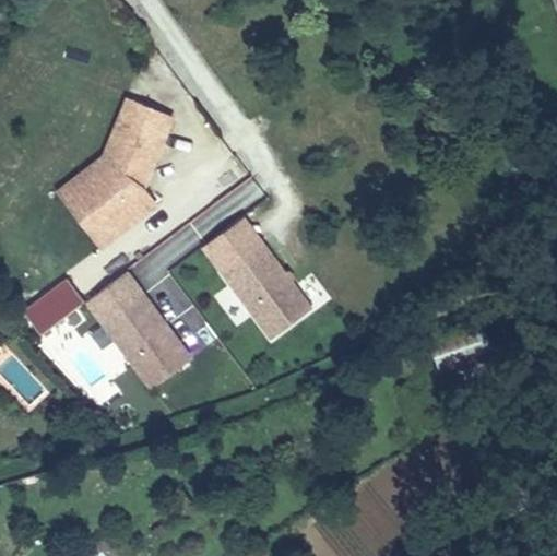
[(554,0),(536,0),(541,18),(556,13),(554,0)]
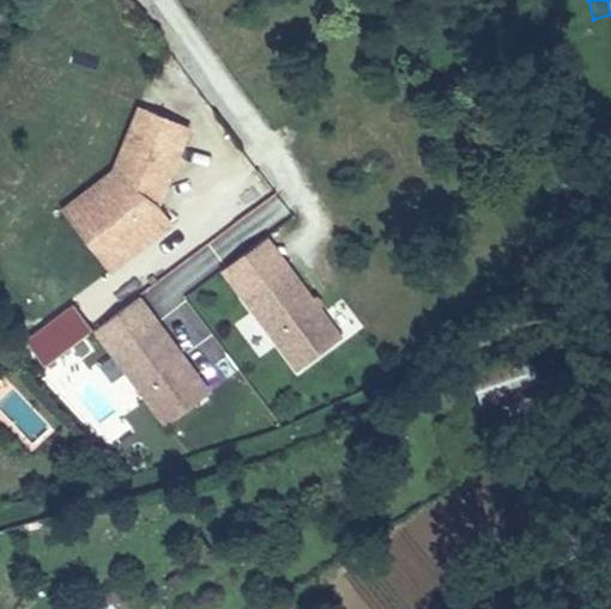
[(138,108),(110,172),(84,193),(115,233),(159,207),(192,131),(138,108)]
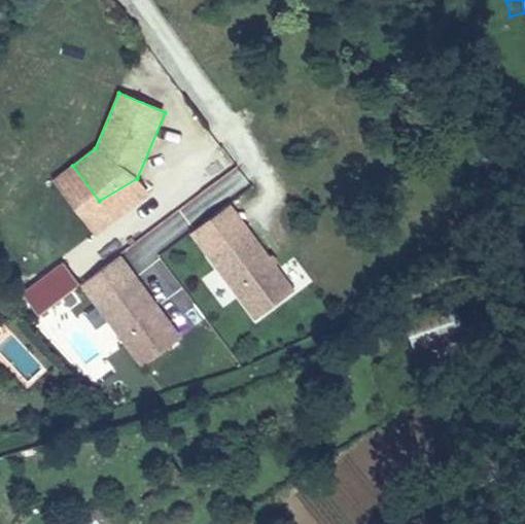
[(99,201),(72,166),(50,180),(95,237),(151,195),(137,178),(99,201)]
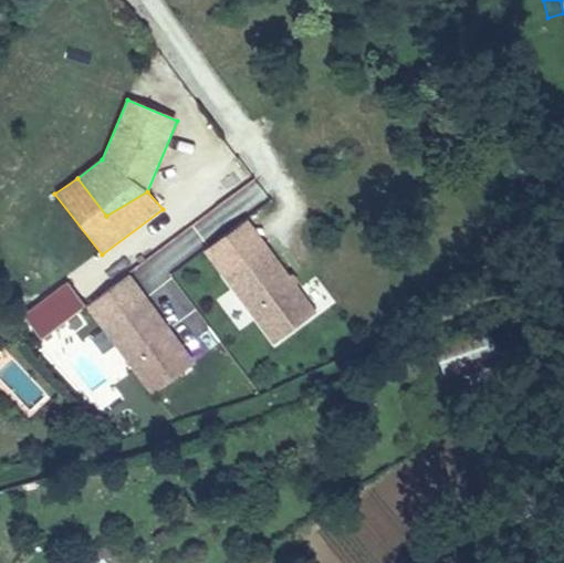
[(273,345),(317,312),(246,219),(202,251),(273,345)]
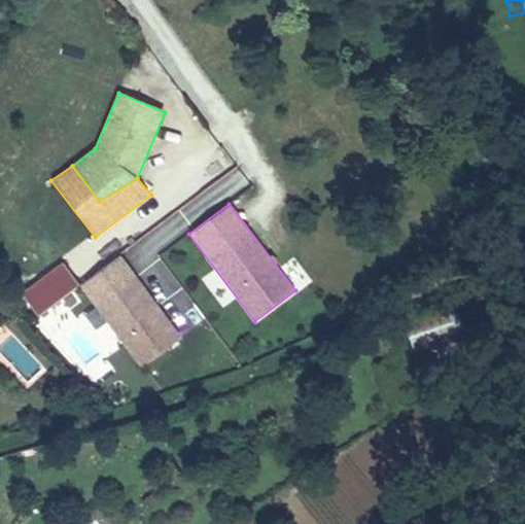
[(78,286),(141,369),(183,339),(162,312),(158,315),(152,308),(156,305),(119,254),(78,286)]
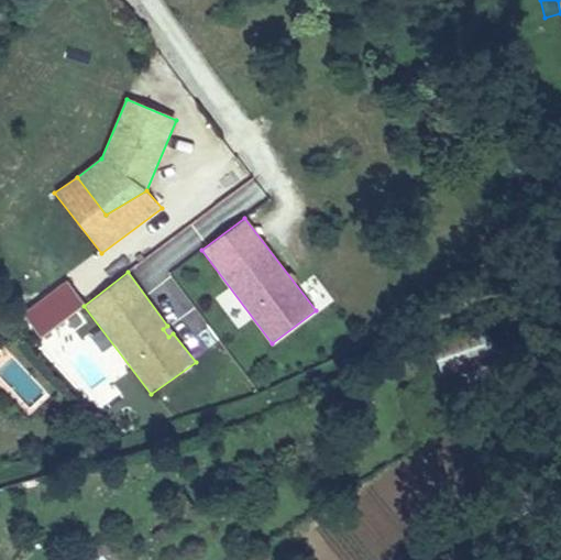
[(173,333),(167,326),(163,329),(168,337),(173,333)]
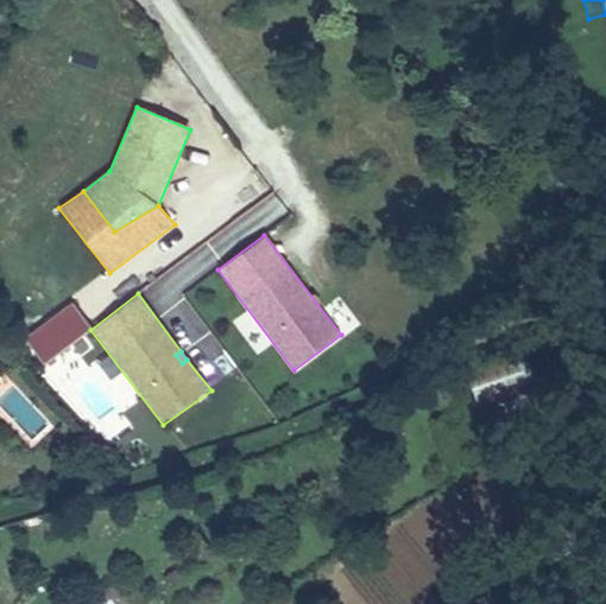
[(545,424),(525,357),(468,376),(481,418),(500,412),(507,436),(545,424)]
